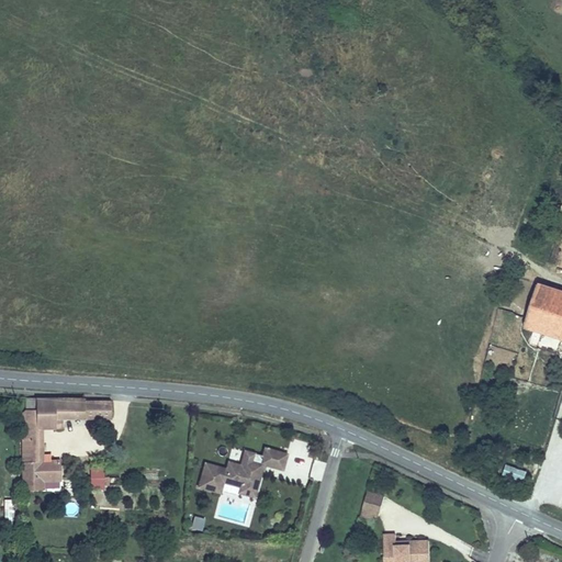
[(516,260),(502,251),(496,260),(510,269),(516,260)]
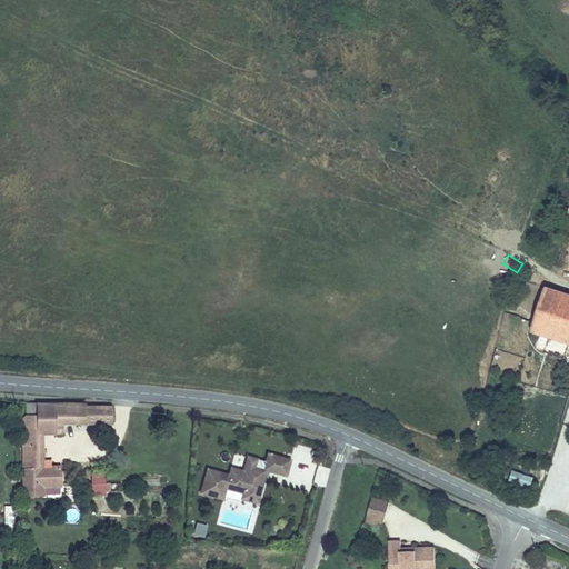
[(568,297),(545,290),(530,329),(568,341),(568,297)]
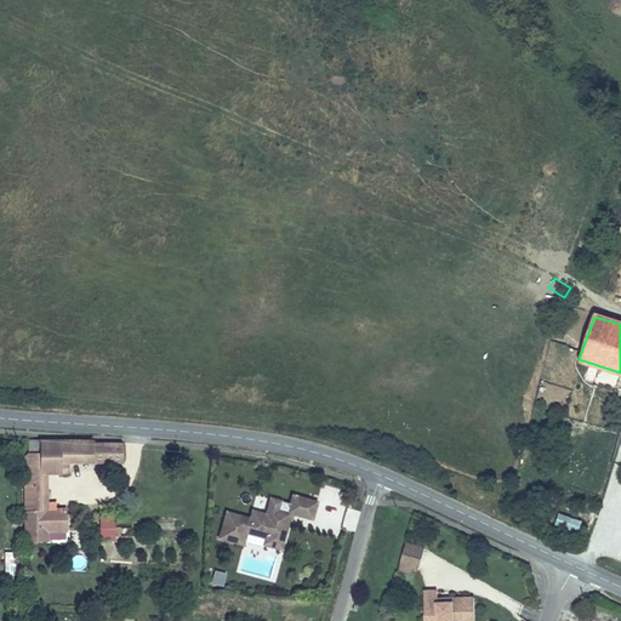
[(28,438),(28,450),(41,450),(41,439),(28,438)]
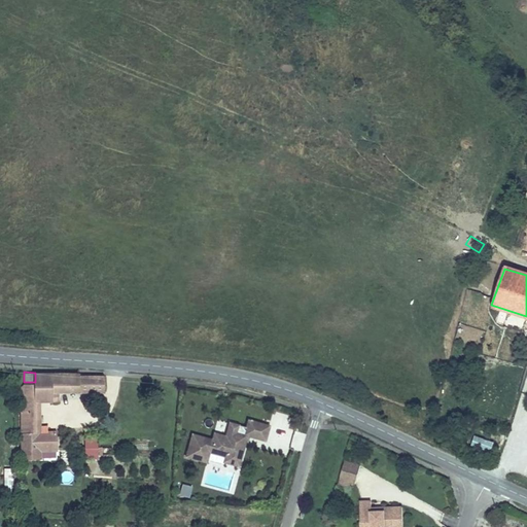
[(24,382),(25,409),(42,409),(42,403),(51,403),(51,374),(35,373),(35,382),(24,382)]
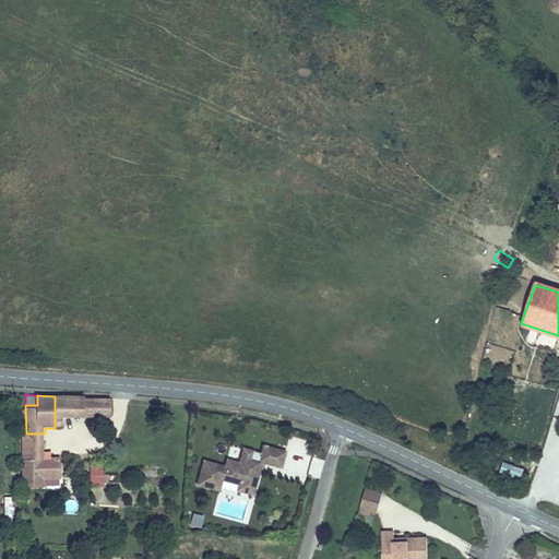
[(55,396),(55,428),(63,428),(63,417),(113,418),(113,400),(55,396)]
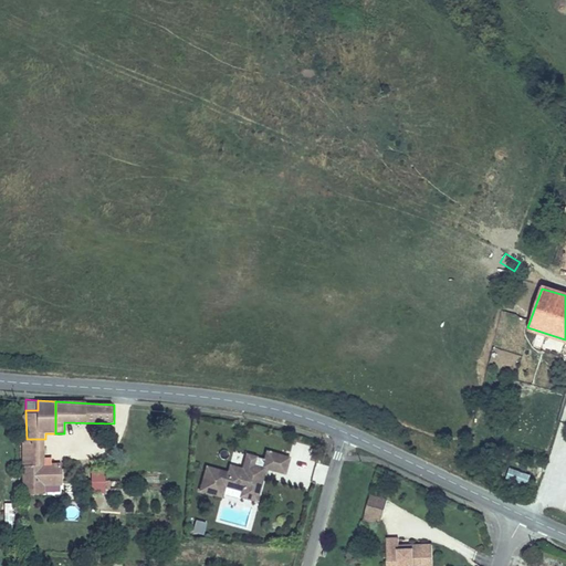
[(27,502),(46,502),(46,494),(63,493),(64,474),(46,474),(45,439),(27,439),(27,502)]
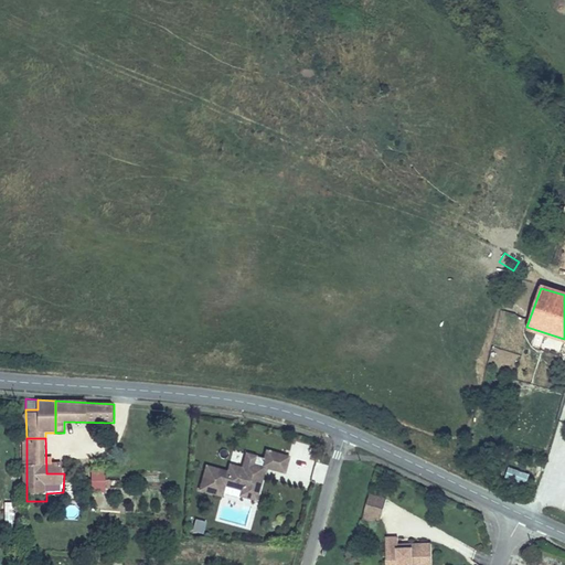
[(226,471),(205,466),(198,492),(222,499),(225,487),(241,491),(238,498),(256,503),(266,470),(285,476),(290,457),(265,451),(260,466),(256,465),(257,457),(245,454),(242,468),(228,465),(226,471)]
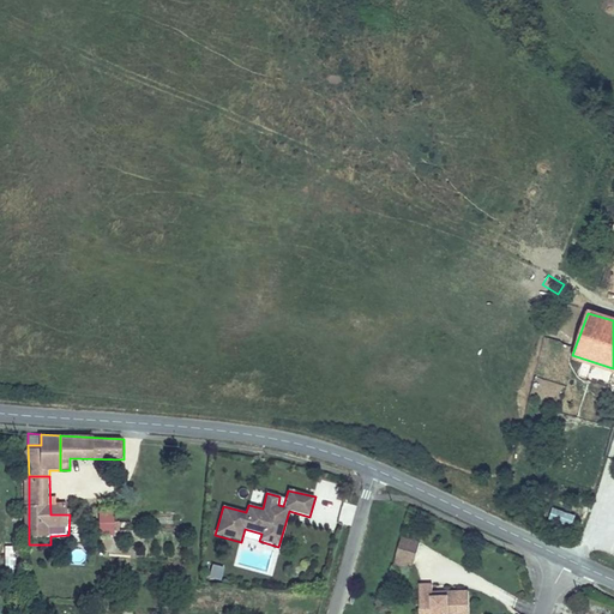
[(114,515),(115,501),(102,501),(102,515),(114,515)]
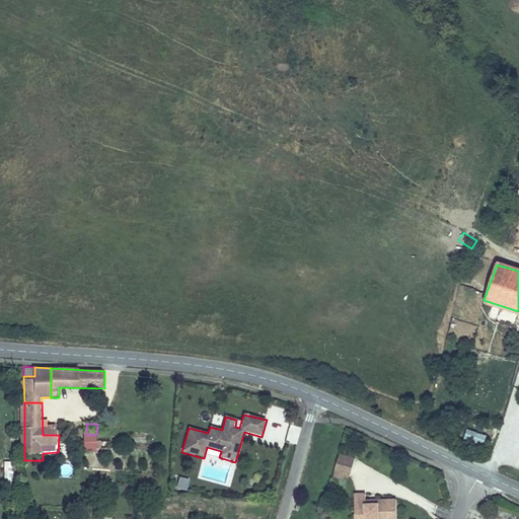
[(96,435),(86,435),(86,446),(101,445),(101,436),(96,435)]
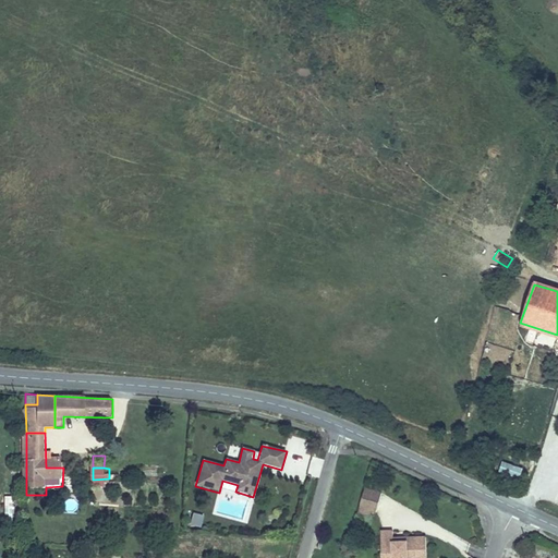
[(383,489),(368,485),(362,505),(375,508),(378,509),(383,489)]
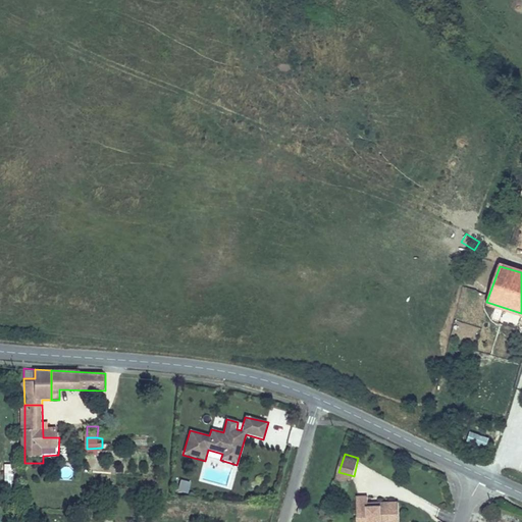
[(338,472),(337,477),(349,481),(351,475),(338,472)]
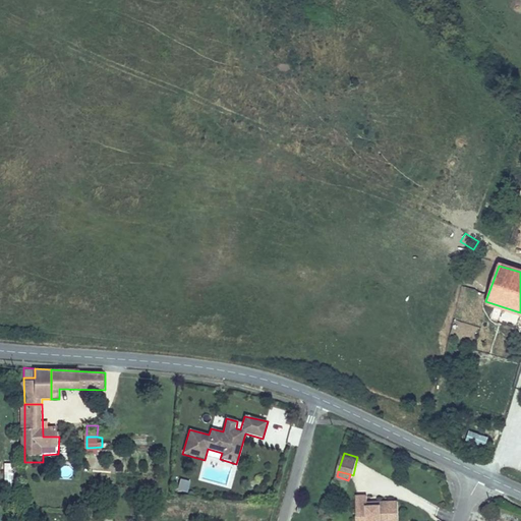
[(179,477),(177,489),(187,490),(189,478),(179,477)]
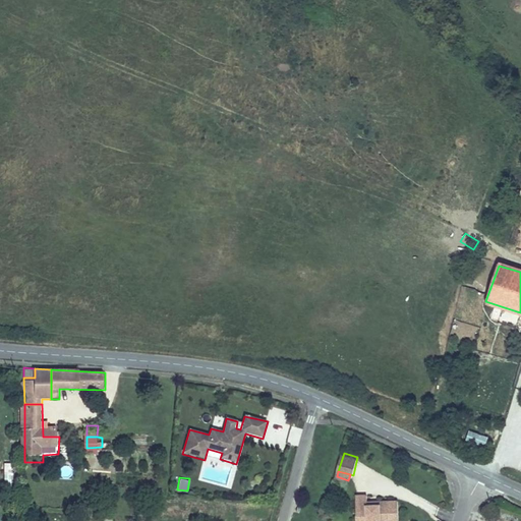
[(360,493),(360,520),(402,520),(402,499),(385,499),(384,503),(372,503),(371,493),(360,493)]
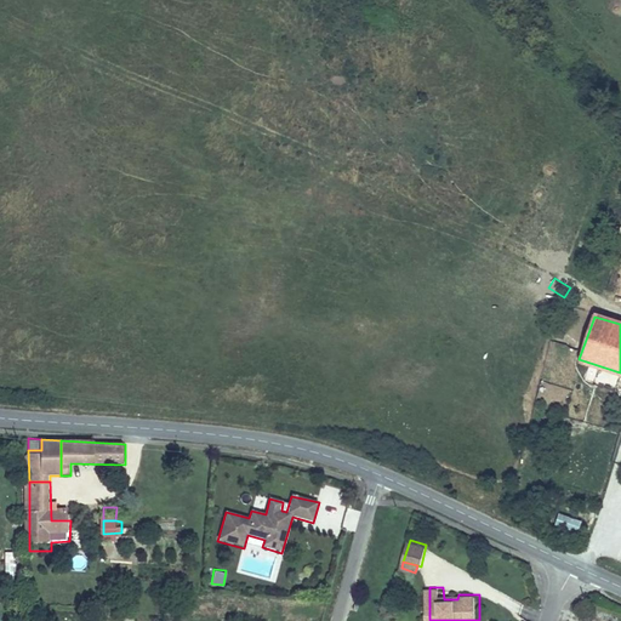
All buildings are outlined.
